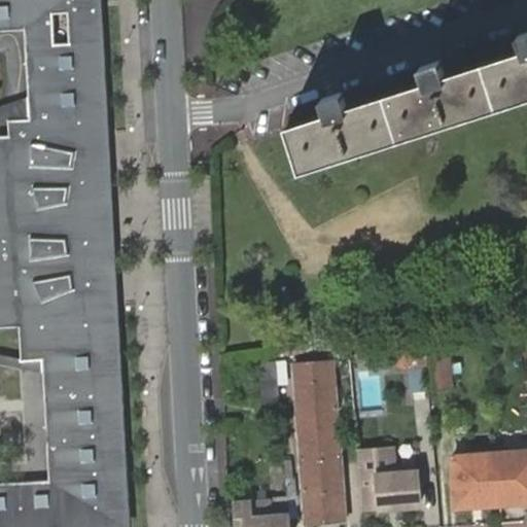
[(46,374),(51,479),(0,482),(0,526),(68,526),(66,490),(83,489),(84,512),(97,512),(97,515),(129,513),(116,306),(113,307),(113,316),(90,318),(77,321),(75,295),(82,291),(74,233),(35,232),(34,215),(73,207),(83,147),(66,144),(64,119),(81,123),(102,121),(103,131),(106,131),(98,0),(0,0),(0,31),(25,30),(29,98),(30,119),(9,121),(10,137),(0,137),(0,326),(22,326),(24,359),(44,358),(46,374)]
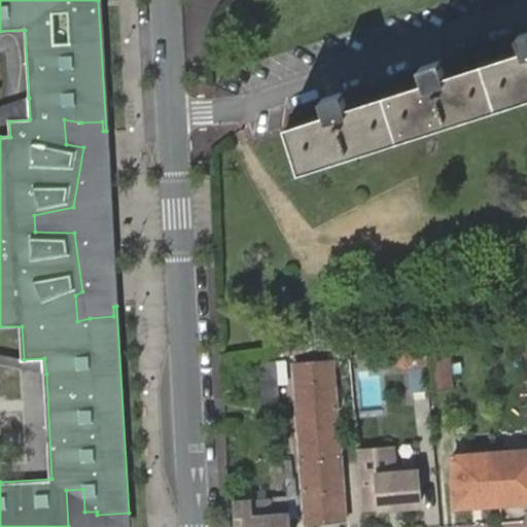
[(526,99),(526,33),(517,36),(521,50),(444,75),(438,62),(418,69),(422,82),(346,109),(341,96),(321,102),(325,116),(286,128),(302,174),(526,99)]
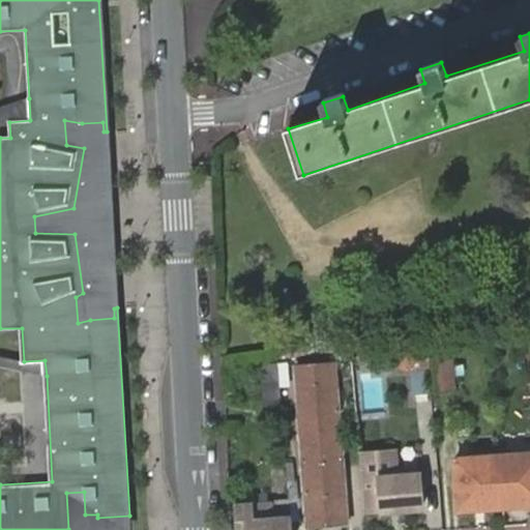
[(0,108),(0,365),(47,376),(45,360),(24,361),(0,356),(0,121),(9,122),(30,120),(29,98),(0,108)]
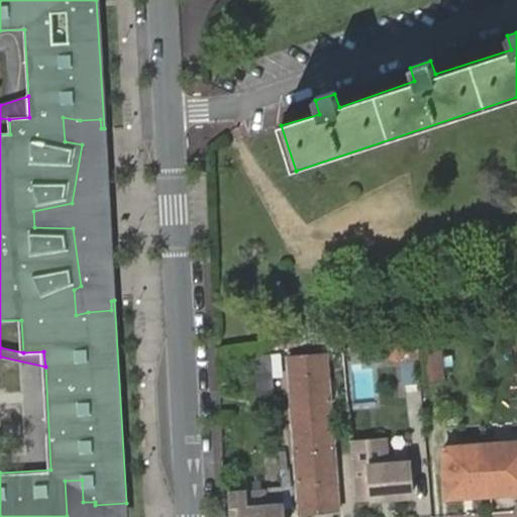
[(80,120),(63,117),(65,141),(82,144),(72,203),(33,211),(34,227),(73,228),(81,286),(74,290),(76,315),(88,312),(111,310),(111,301),(114,300),(104,128),(101,128),(100,119),(80,120)]
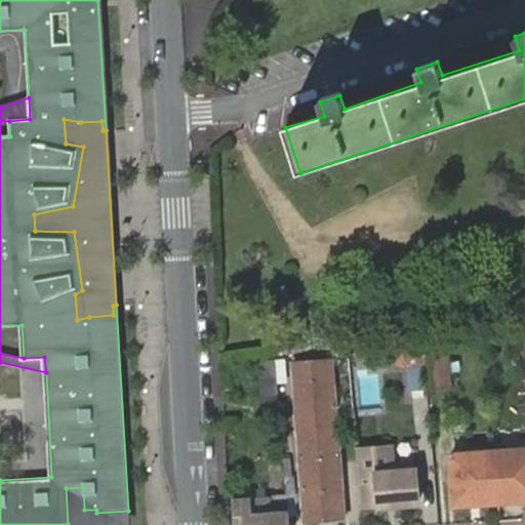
[(277,360),(348,355),(348,342),(277,349),(277,360)]
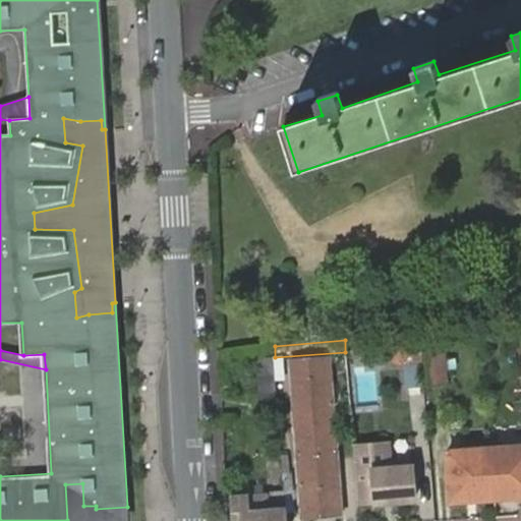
[(423,364),(422,347),(383,350),(384,367),(423,364)]
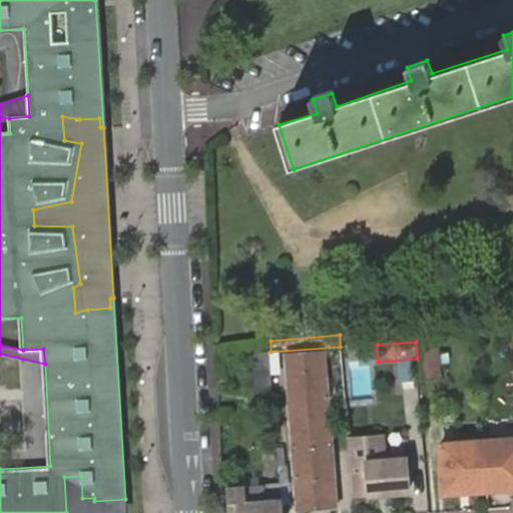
[(444,380),(440,343),(420,346),(422,382),(444,380)]
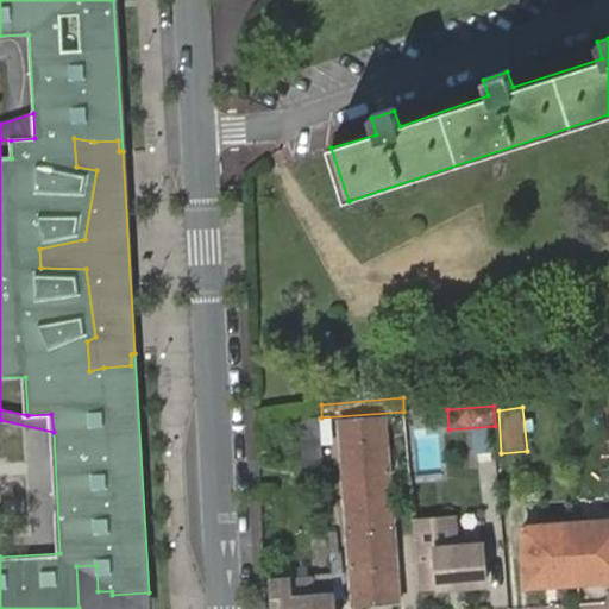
[(385,421),(340,425),(353,607),(401,603),(385,421)]
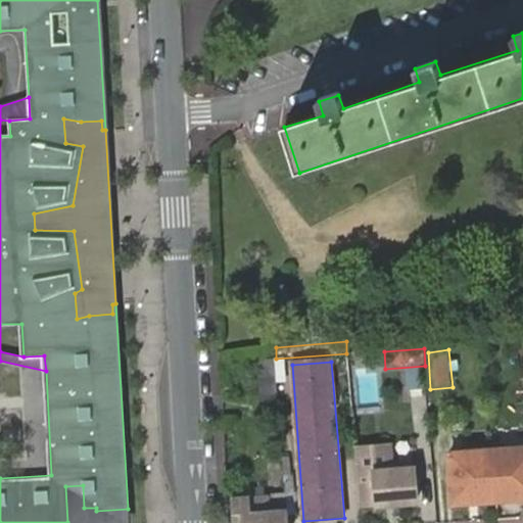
[(522,447),(492,449),(496,500),(522,497),(522,447)]
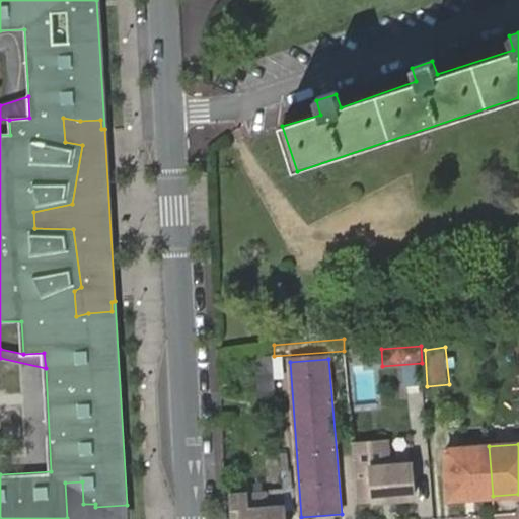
[(493,496),(489,446),(447,448),(450,498),(493,496)]
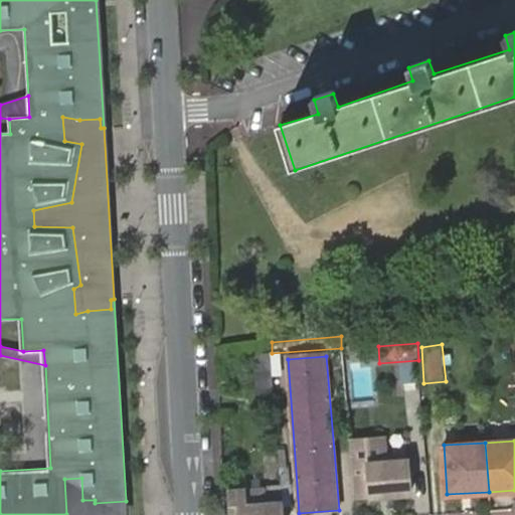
[(408,463),(369,465),(372,500),(412,498),(408,463)]
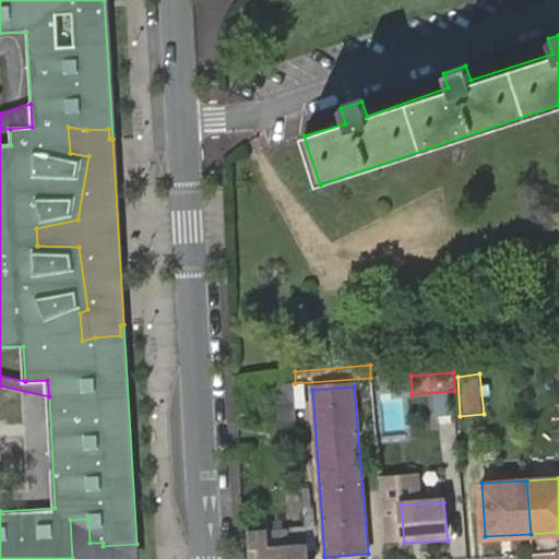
[(309,558),(305,503),(284,506),(286,532),(252,534),(253,558),(309,558)]
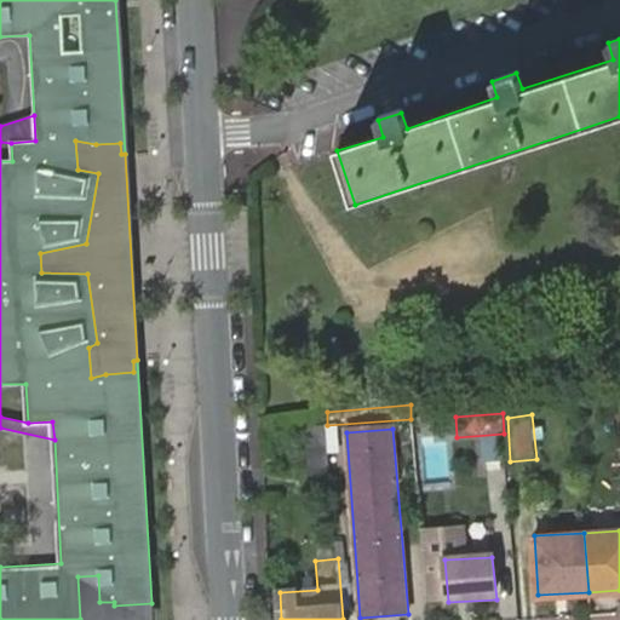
[(78,577),(80,619),(114,619),(114,606),(114,602),(99,602),(98,575),(78,577)]
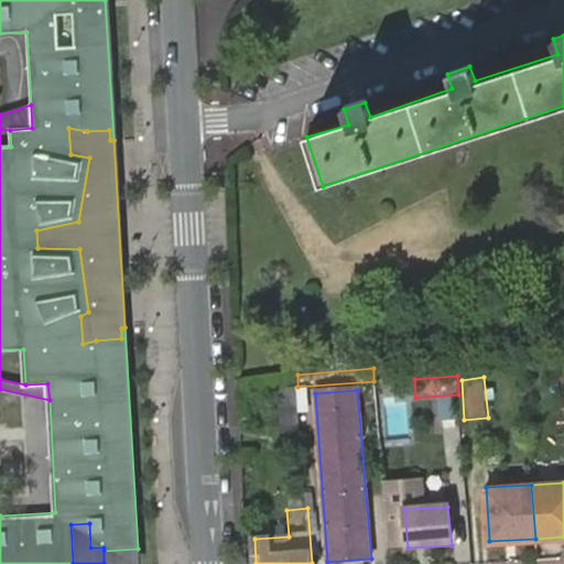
[(138,563),(138,549),(104,551),(105,563),(138,563)]
